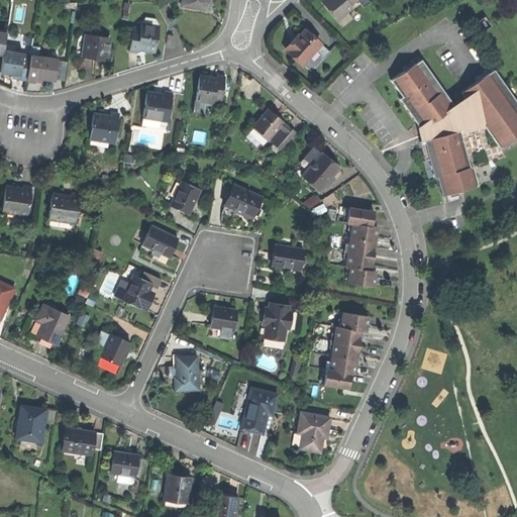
[(181,0),(180,8),(206,12),(207,0),(181,0)]
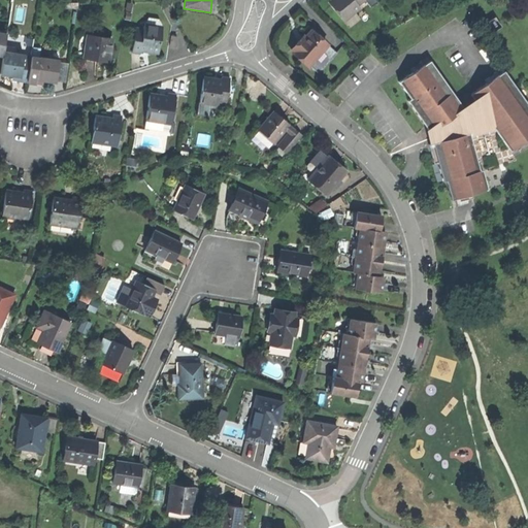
[(332,0),(329,3),(343,22),(359,8),(357,6),(364,0),(363,0),(332,0)]
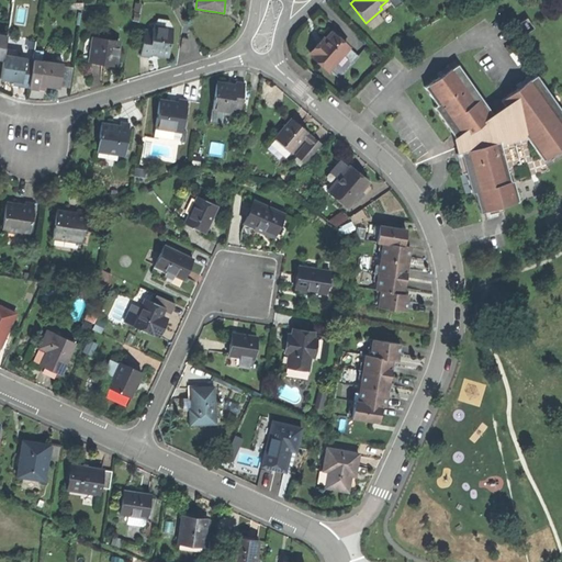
[(390,3),(388,0),(380,7),(382,9),(390,3)]
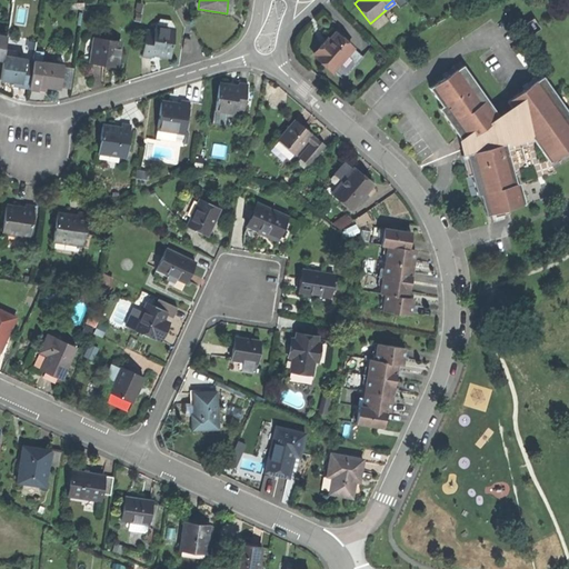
[(158,21),(153,30),(172,33),(173,30),(170,23),(158,21)]
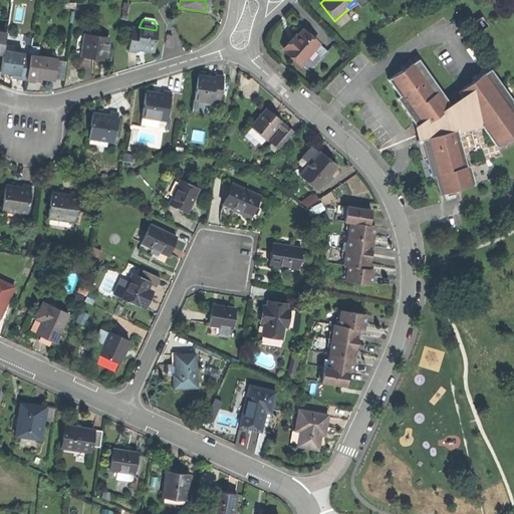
[(139,30),(136,50),(144,51),(153,52),(156,30),(139,27),(139,30)]
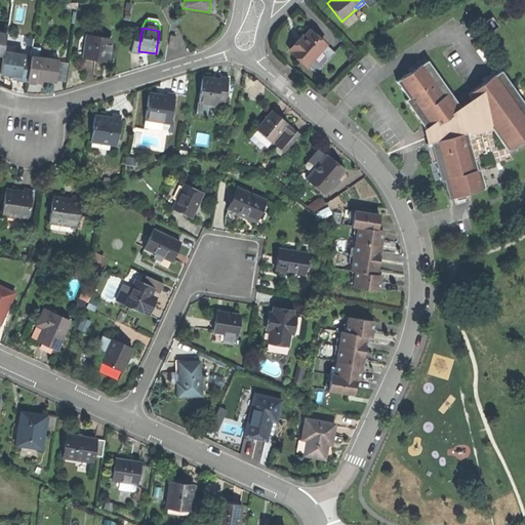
[(137,56),(138,51),(142,31),(133,30),(129,55),(137,56)]
